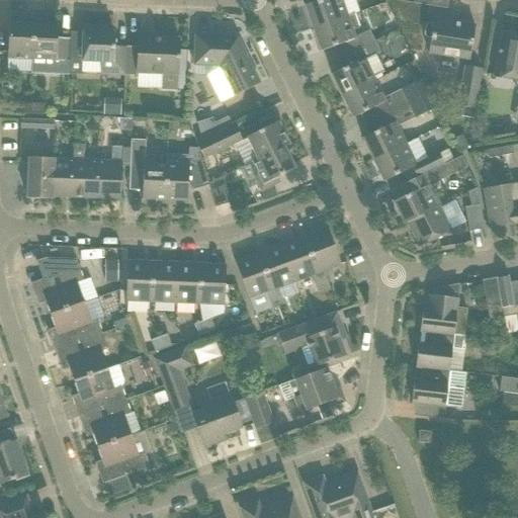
[(305,6),(313,29),(347,17),(347,16),(340,0),(308,0),(309,4),(305,6)]
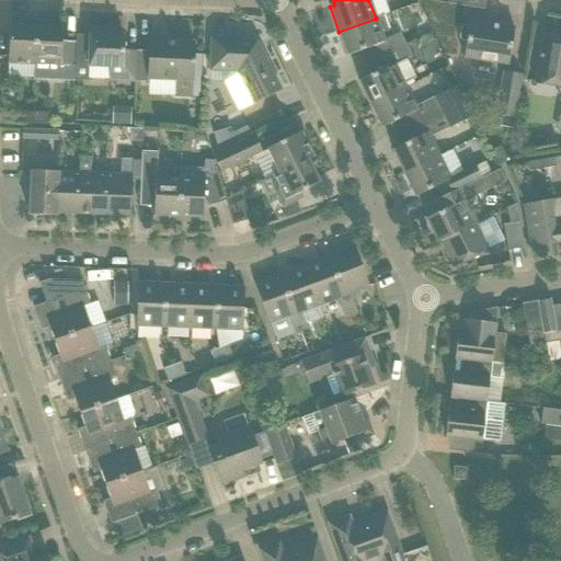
[(447,0),(447,4),(484,10),(485,0),(447,0)]
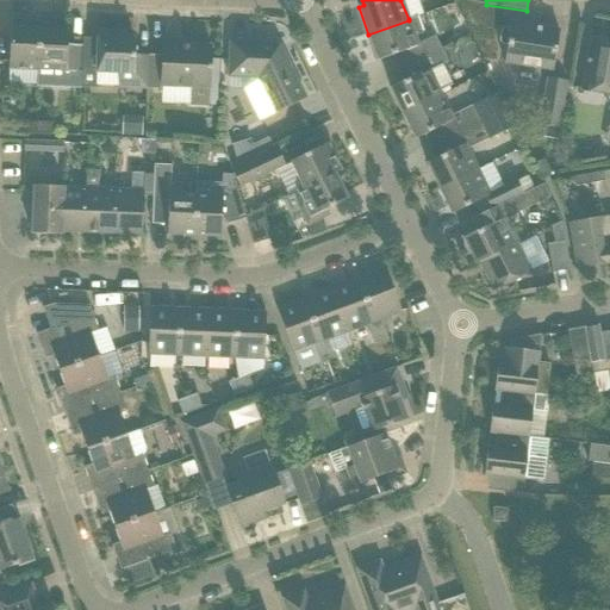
[(409,20),(368,35),(378,61),(418,47),(415,36),(422,33),(416,17),(409,19),(409,20)]
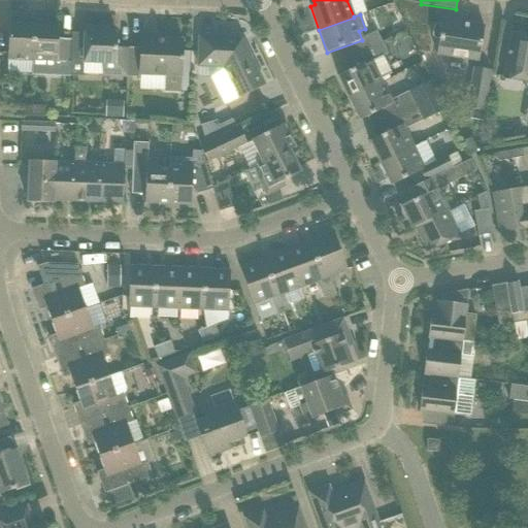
[(436,55),(479,61),(481,46),(484,27),(441,20),(440,25),(436,25),(433,27),(432,35),(434,38),(438,39),(436,55)]
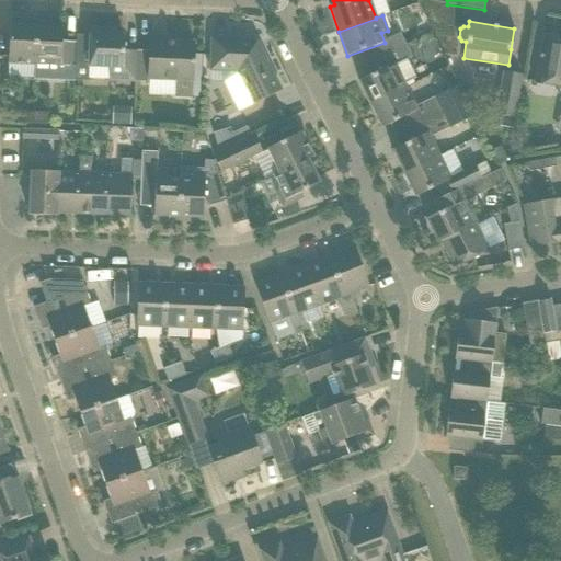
[(8,64),(34,65),(35,23),(25,23),(24,27),(9,27),(8,64)]
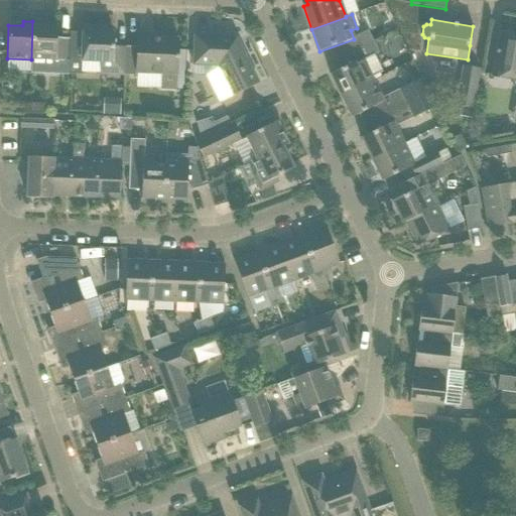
[(32,21),(31,59),(30,73),(68,75),(69,39),(56,38),(56,27),(42,26),(42,21),(32,21)]
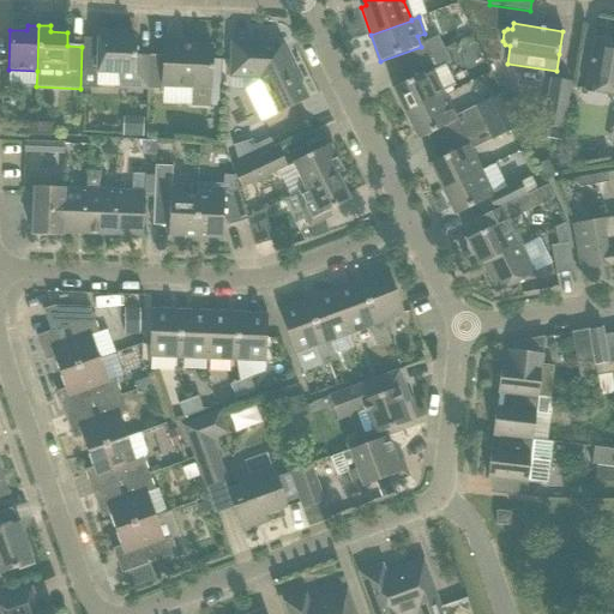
[(148,89),(149,56),(134,56),(136,41),(122,40),(124,34),(98,34),(96,72),(97,72),(97,76),(120,76),(119,88),(148,89)]
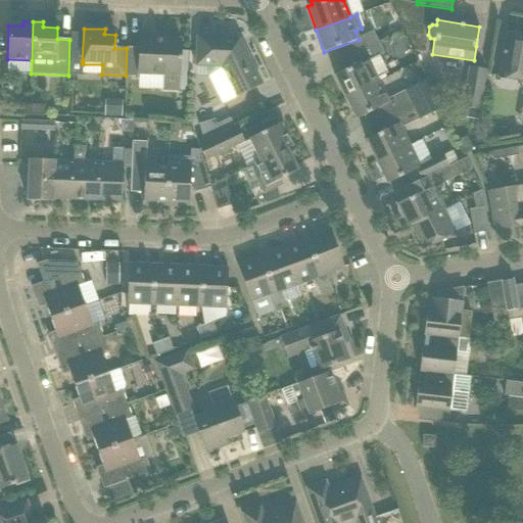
[(372,31),(362,36),(367,47),(377,42),(372,31)]
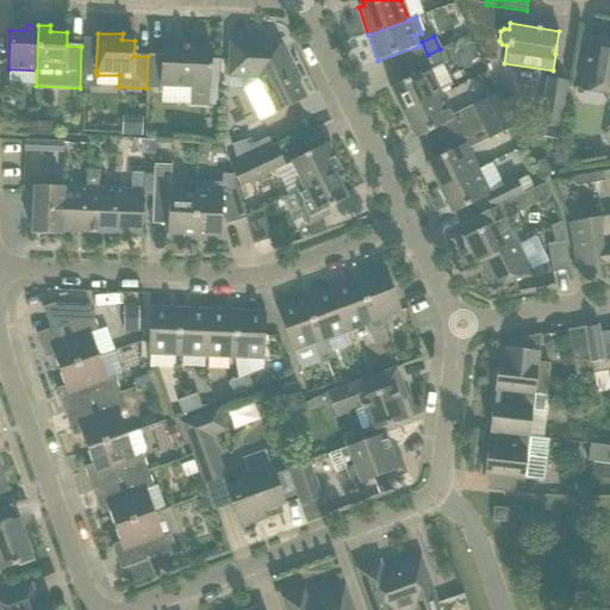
[(209,106),(211,47),(180,45),(181,39),(162,39),(160,87),(191,88),(191,106),(209,106)]
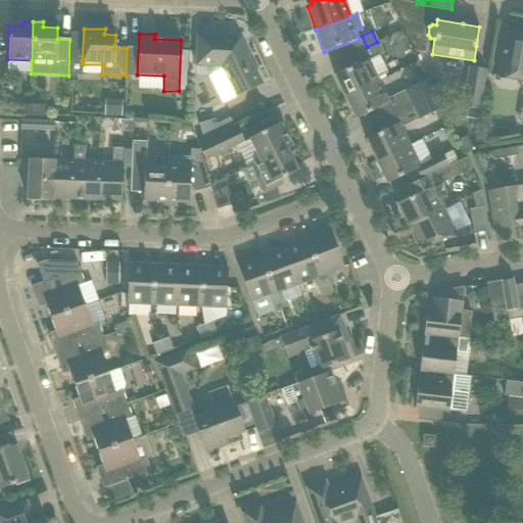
[(522,34),(521,36),(506,34),(503,53),(498,78),(522,82),(522,85),(522,94),(522,93),(522,34)]
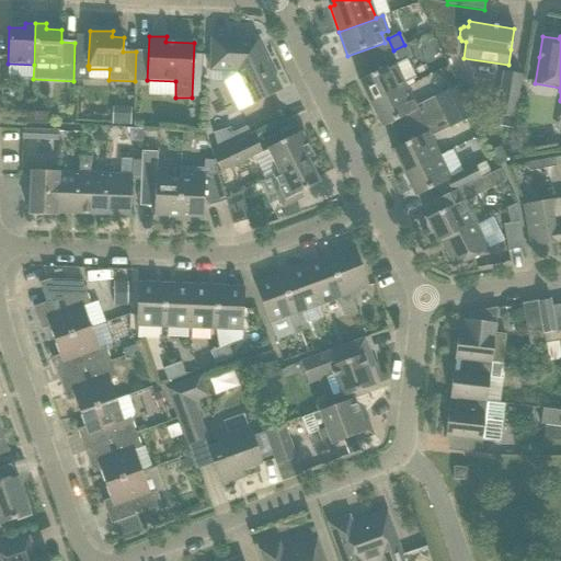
[(260,48),(249,47),(250,42),(212,39),(210,70),(237,71),(252,104),(281,91),(260,48)]
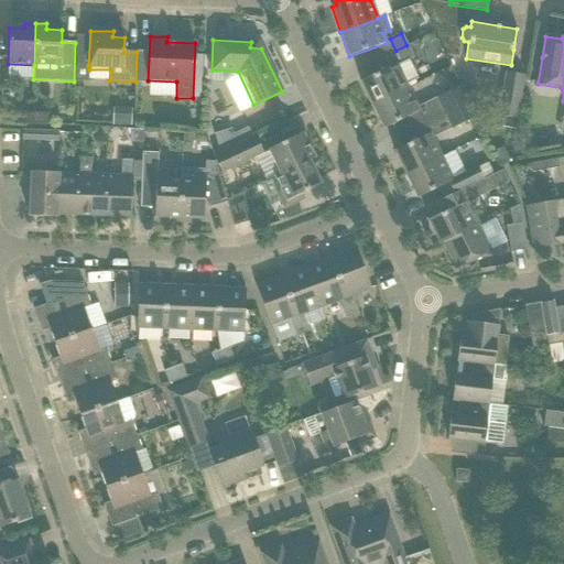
[(380,72),(360,82),(371,106),(408,88),(405,85),(418,78),(408,60),(413,57),(407,45),(396,51),(401,62),(396,64),(380,72)]
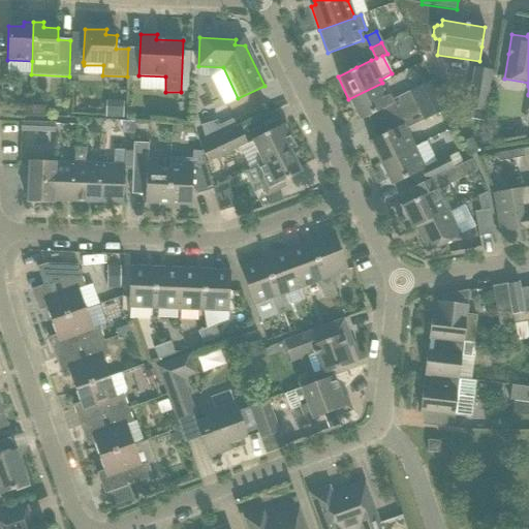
[(468,109),(485,112),(491,71),(474,68),(468,109)]
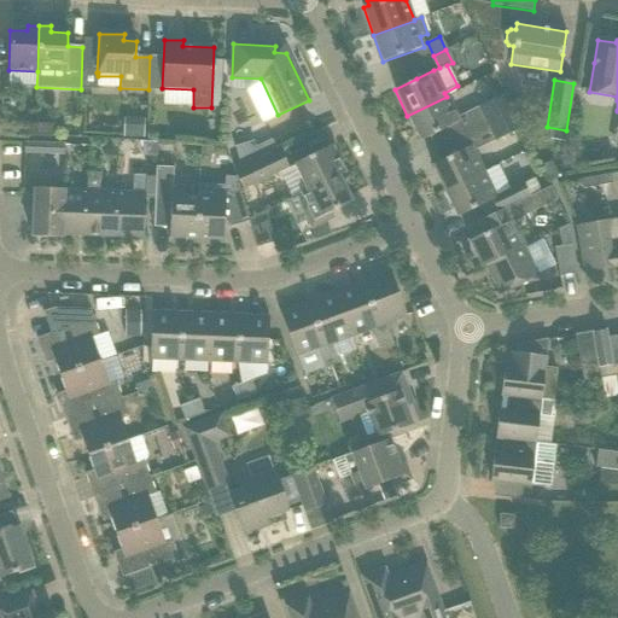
[(505,94),(478,106),(487,123),(513,111),(505,94)]
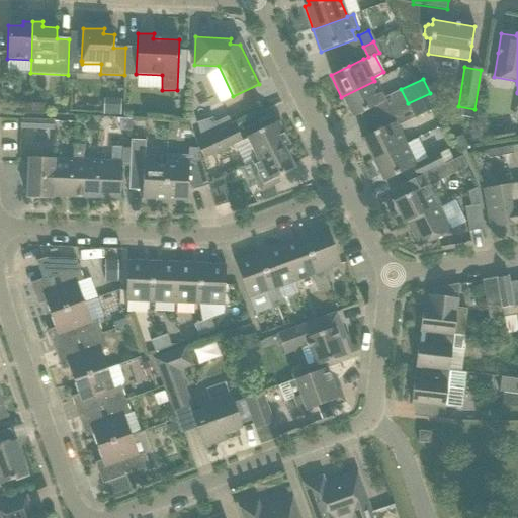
[(374,81),(341,97),(352,118),(383,103),(384,102),(382,98),(374,81)]
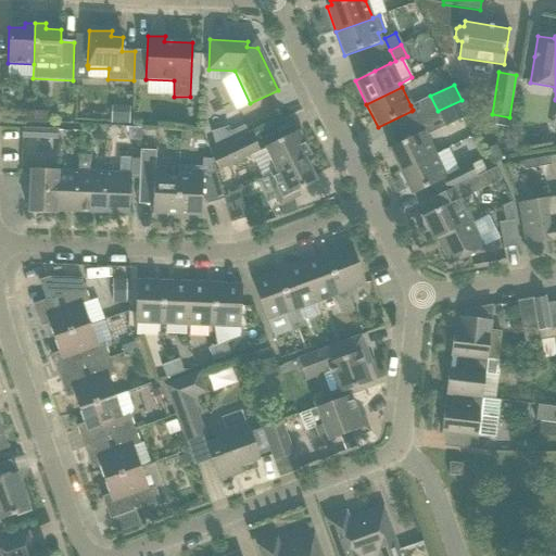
[(462,100),(438,111),(445,127),(469,115),(462,100)]
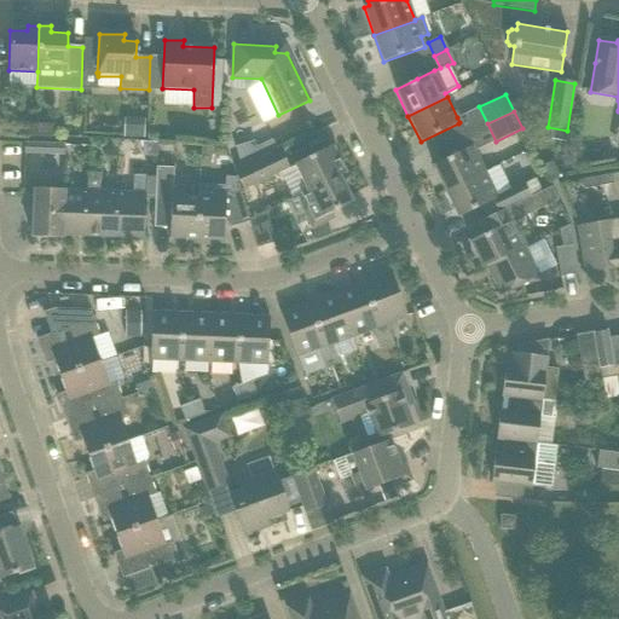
[(131,121),(131,139),(142,140),(143,122),(131,121)]
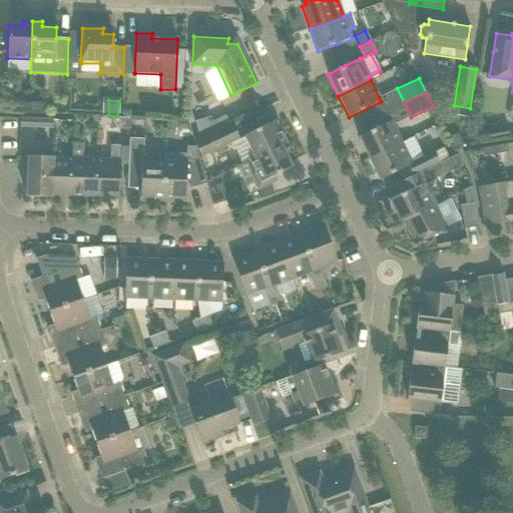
[(16,112),(29,113),(29,104),(17,103),(16,112)]
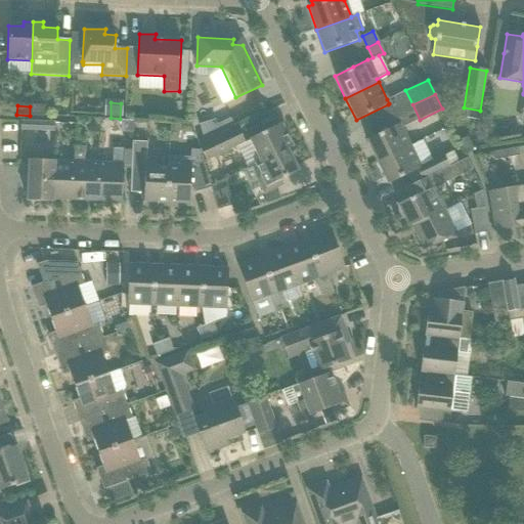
[(30,106),(30,116),(43,116),(44,106),(30,106)]
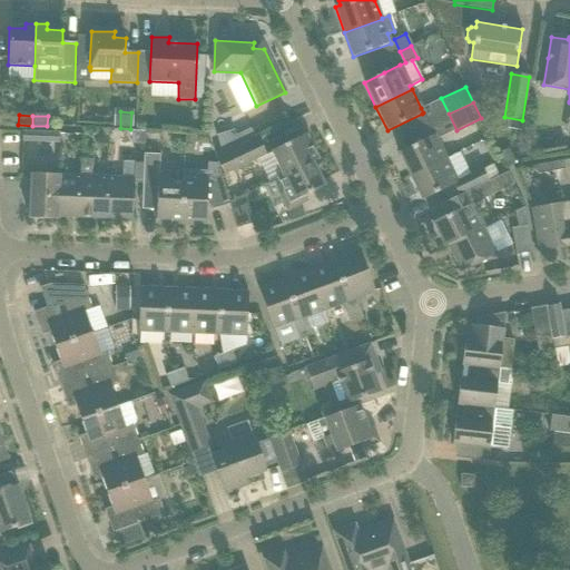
[(22,141),(59,143),(59,134),(22,133),(22,141)]
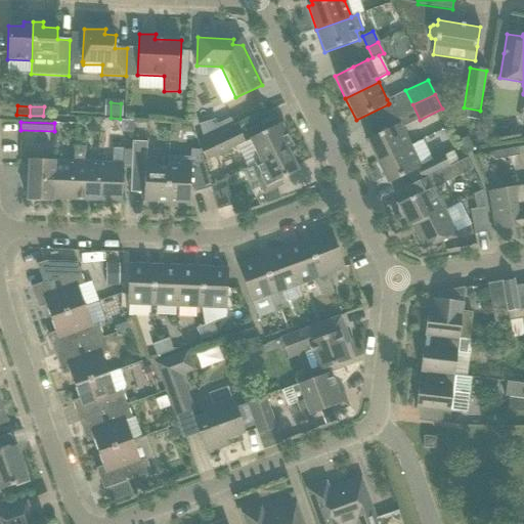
[(170,122),(170,132),(178,132),(178,122),(170,122)]
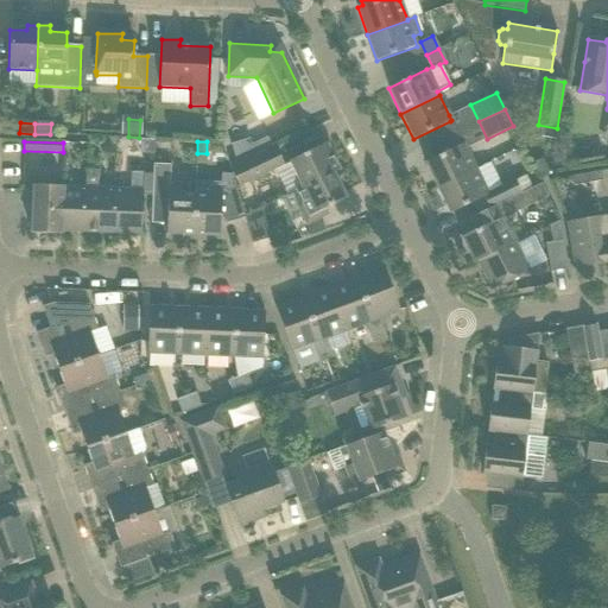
[(301,185),(302,188),(333,173),(339,171),(325,144),(290,162),(290,164),(284,166),(276,149),(230,170),(239,188),(274,170),(285,192),(301,185)]
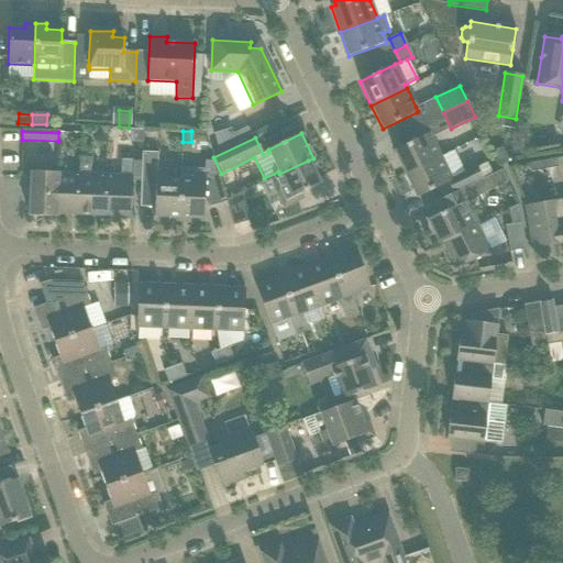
[(428,134),(393,151),(405,175),(440,157),(431,138),(429,133),(428,134)]
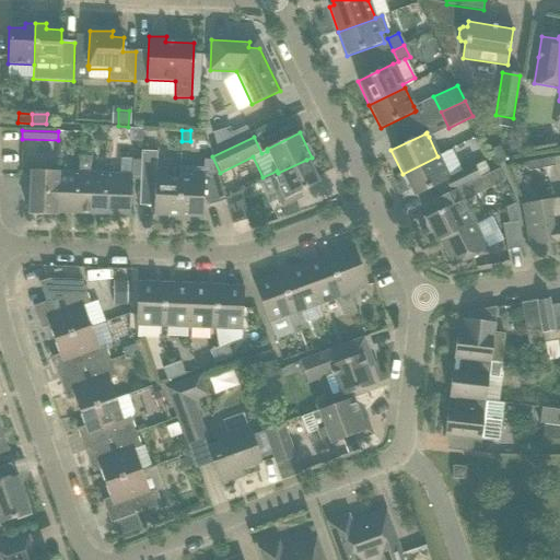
[(500,148),(490,152),(496,164),(497,165),(506,160),(505,159),(500,148)]
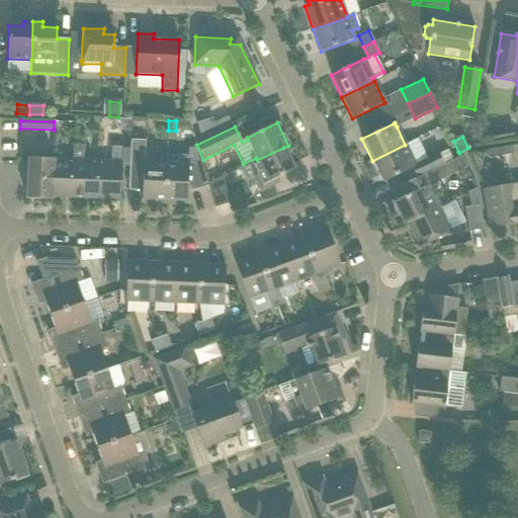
[(154,204),(164,204),(166,166),(165,166),(153,166),(154,157),(145,157),(145,141),(131,140),(128,170),(128,191),(142,191),(142,199),(154,200),(154,204)]
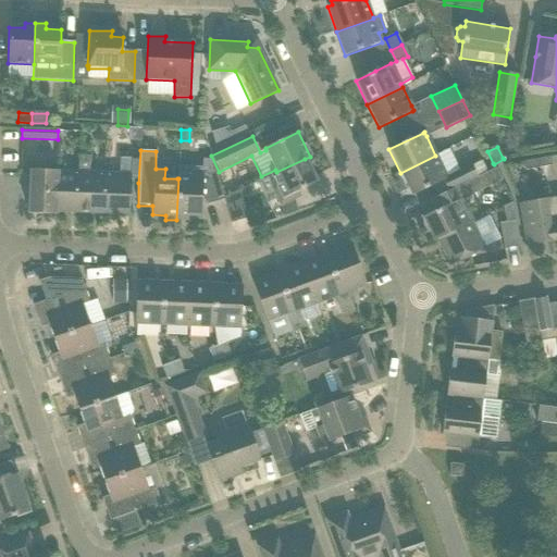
[(78,156),(78,172),(76,213),(93,213),(93,211),(98,211),(98,213),(102,213),(104,173),(89,173),(90,157),(78,156)]
